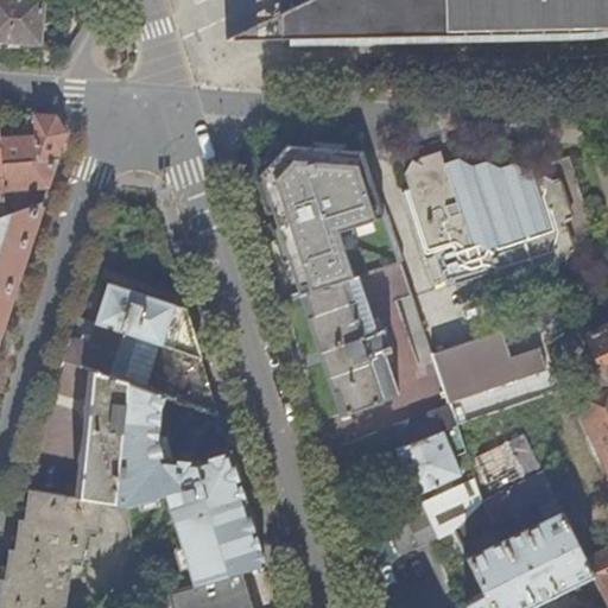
[(44,0),(0,0),(0,40),(42,43),(44,0)]
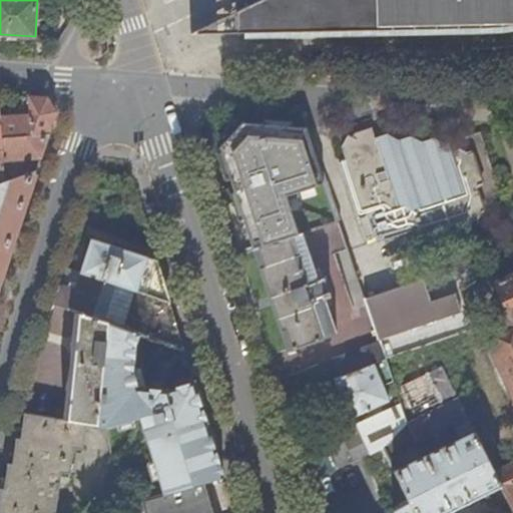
[(311,33),(293,0),(265,0),(239,13),(239,35),(311,33)]
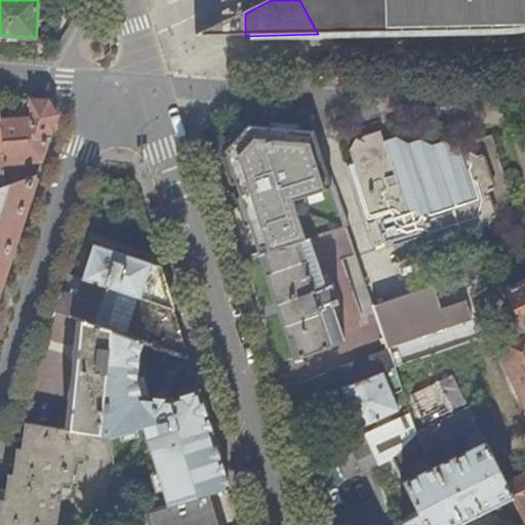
[(524,0),(299,0),(318,34),(516,32),(524,30),(524,0)]
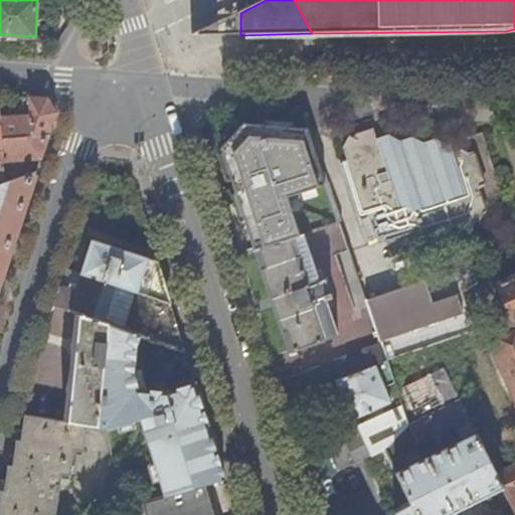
[(218,23),(192,35),(200,35),(214,29),(218,23)]
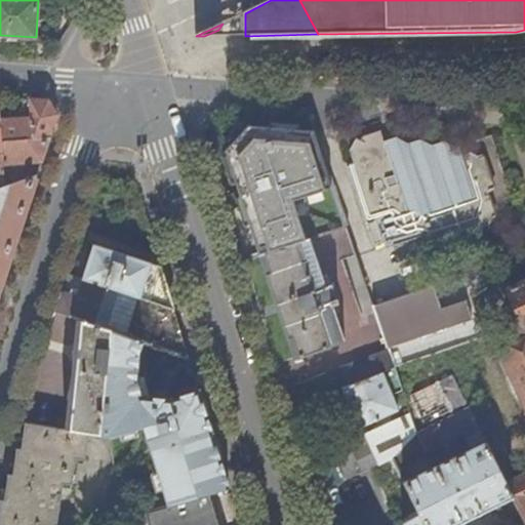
[(241,62),(229,61),(228,80),(239,81),(241,62)]
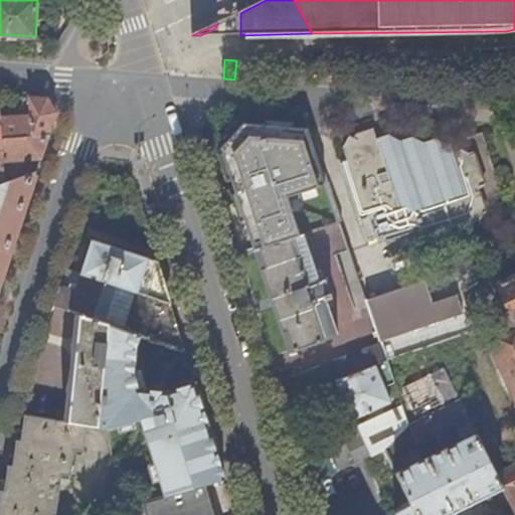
[(0,132),(0,140),(47,138),(55,114),(45,101),(29,99),(30,118),(0,118),(0,132)]
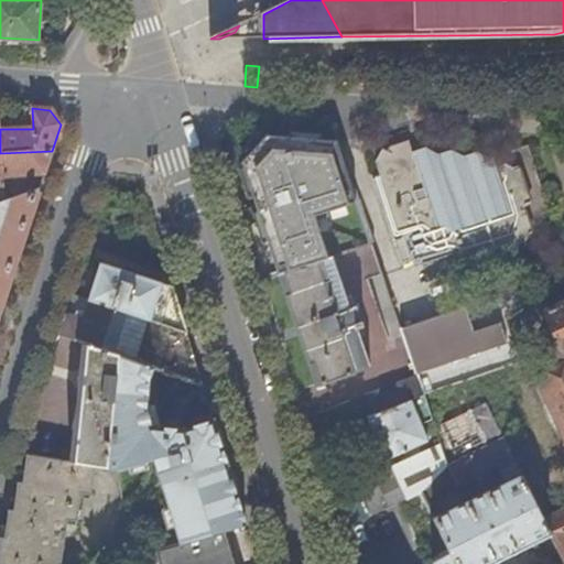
[(359,198),(340,145),(272,141),(243,163),(280,275),(333,256),(316,214),(359,198)]
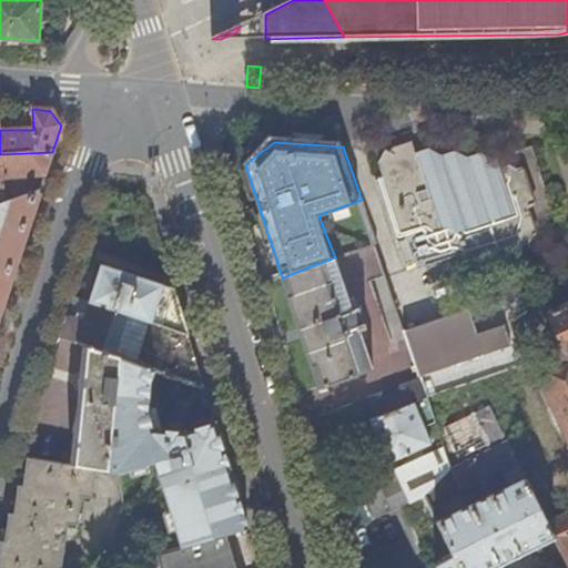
[(376,182),(406,266),(416,263),(421,265),(427,263),(426,260),(464,247),(467,259),(475,263),(530,244),(544,252),(558,246),(561,237),(551,233),(557,221),(530,148),(515,154),(513,149),(501,153),(496,164),(486,168),(482,164),(473,168),(472,162),(462,165),(454,161),(447,163),(445,160),(436,162),(432,169),(424,172),(419,156),(399,163),(398,159),(386,152),(379,164),(384,179),(376,182)]
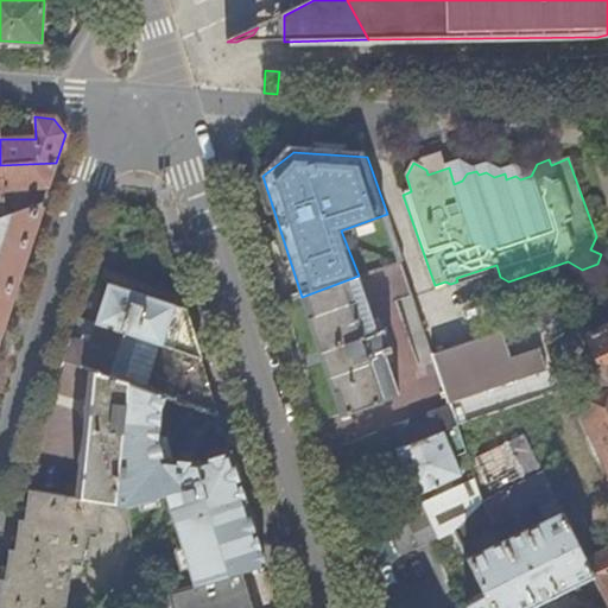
[(2,191),(48,189),(56,163),(0,165),(2,191)]
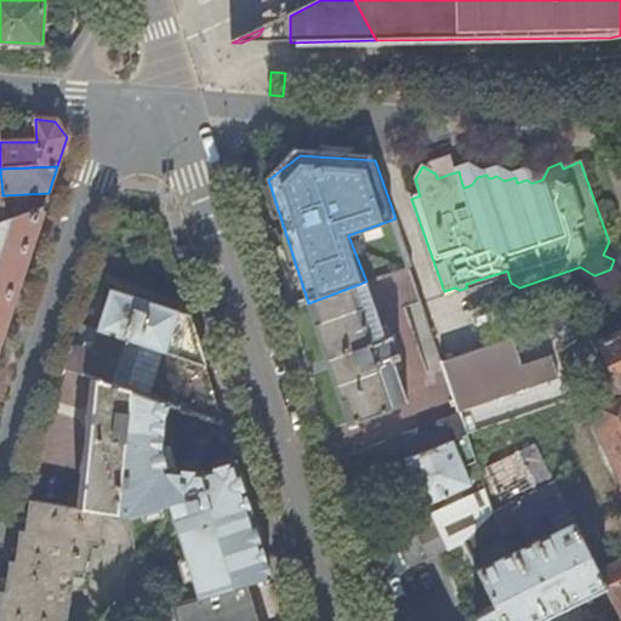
[(0,342),(44,210),(5,223),(0,223),(0,342)]
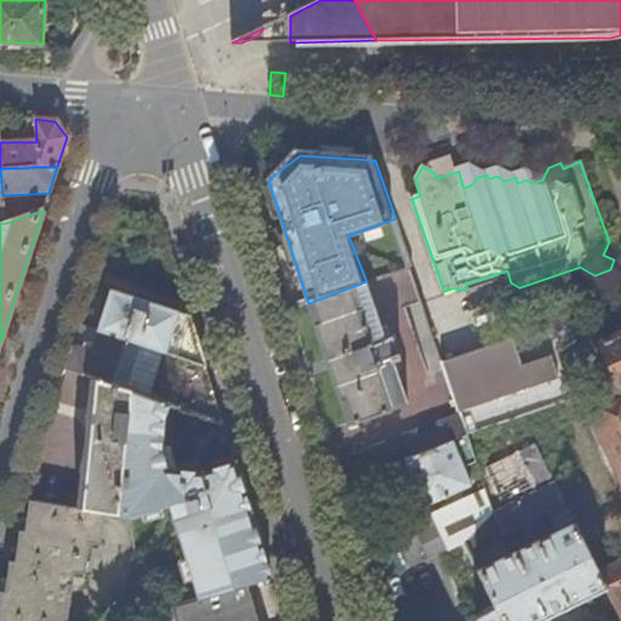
[(386,336),(369,280),(366,281),(308,303),(330,369),(348,426),(409,403),(394,358),(400,357),(397,349),(399,348),(394,334),(386,336)]
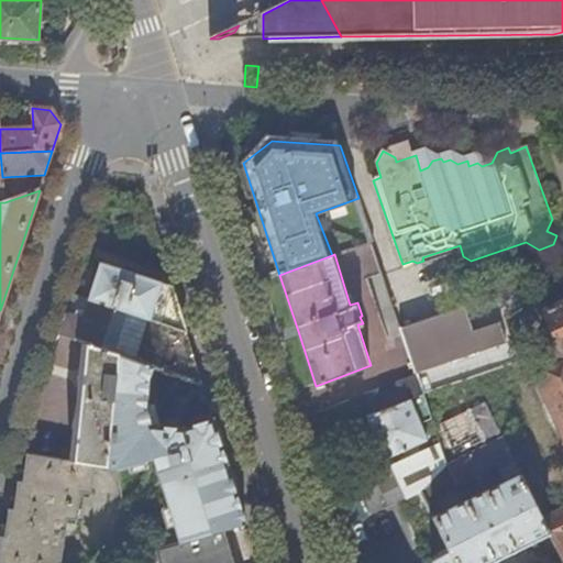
[(101,262),(90,300),(188,333),(173,285),(101,262)]
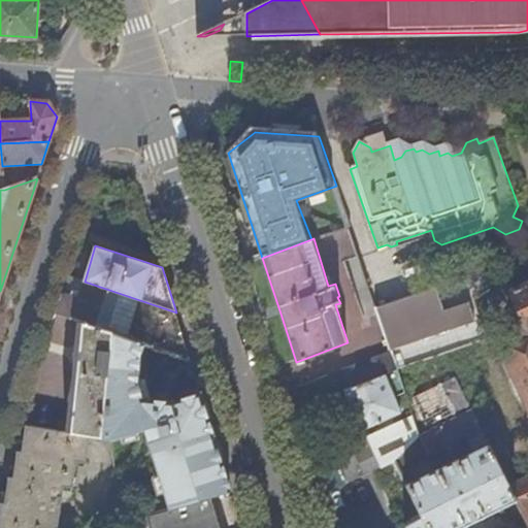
[(176,312),(85,282),(80,293),(77,291),(73,292),(72,296),(64,293),(58,314),(81,321),(113,332),(147,343),(190,358),(176,312)]
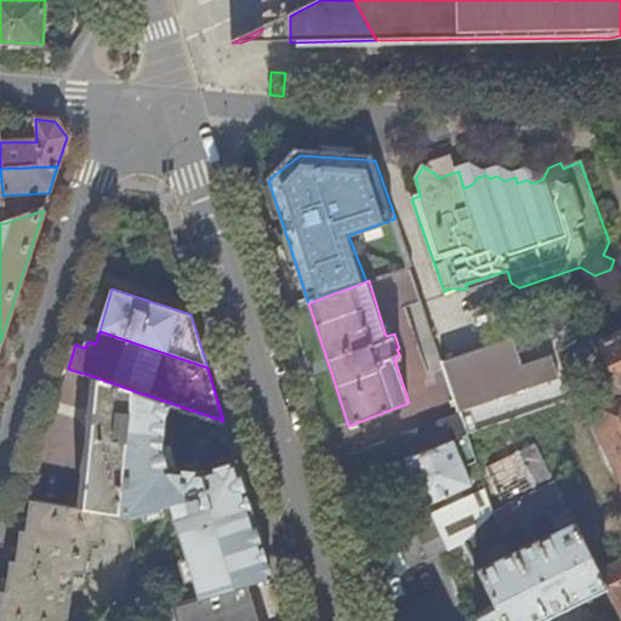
[(620,335),(602,345),(610,363),(602,366),(605,376),(600,379),(613,405),(593,416),(620,474),(620,335)]
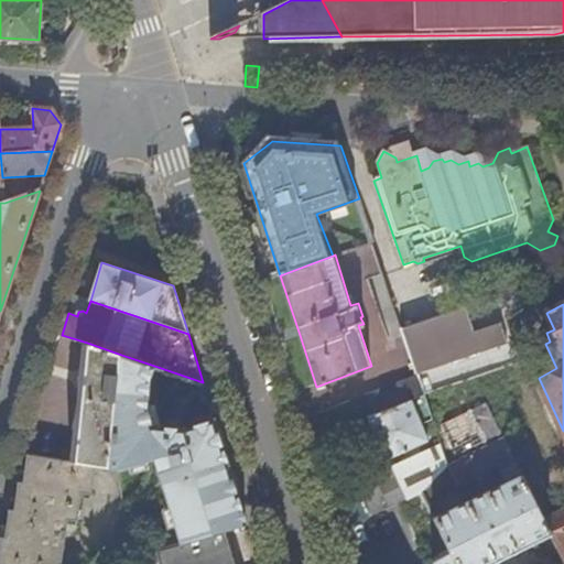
[(121,355),(87,343),(82,388),(75,462),(97,465),(109,467),(121,355)]
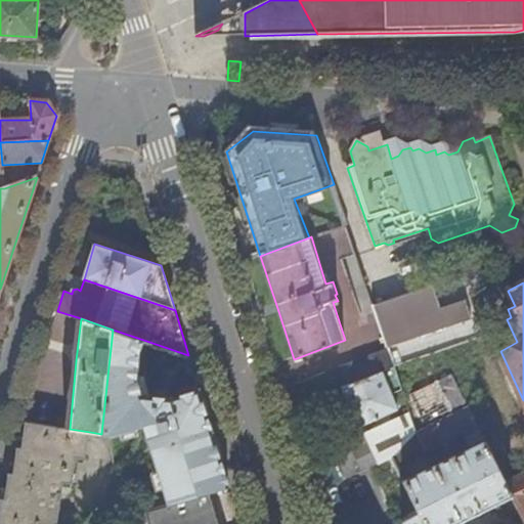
[(146,341),(113,330),(101,434),(115,436),(144,425),(168,504),(210,491),(230,485),(200,389),(170,398),(140,394),(136,376),(140,350),(146,341)]
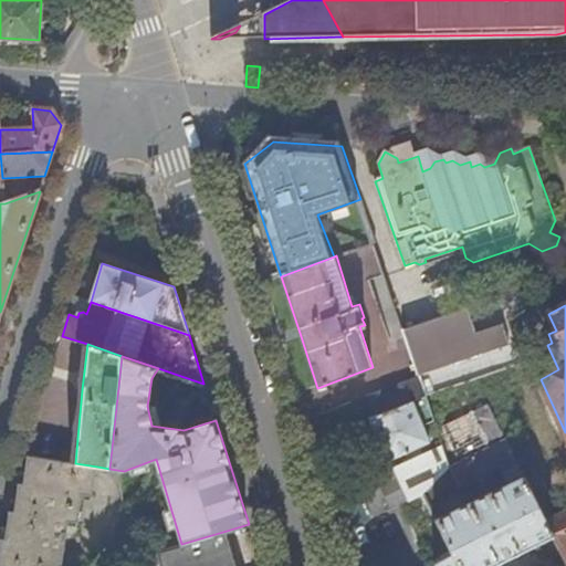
[(428,397),(420,374),(354,401),(362,423),(364,422),(371,420),(428,397)]
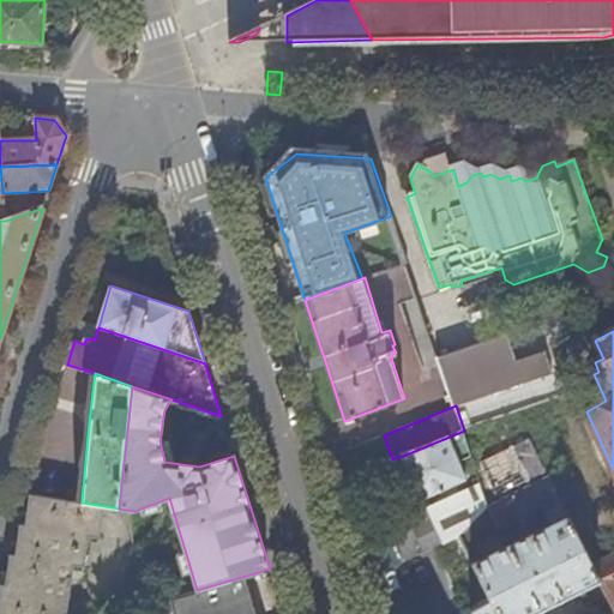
[(464,431),(403,456),(423,501),(480,476),(464,431)]
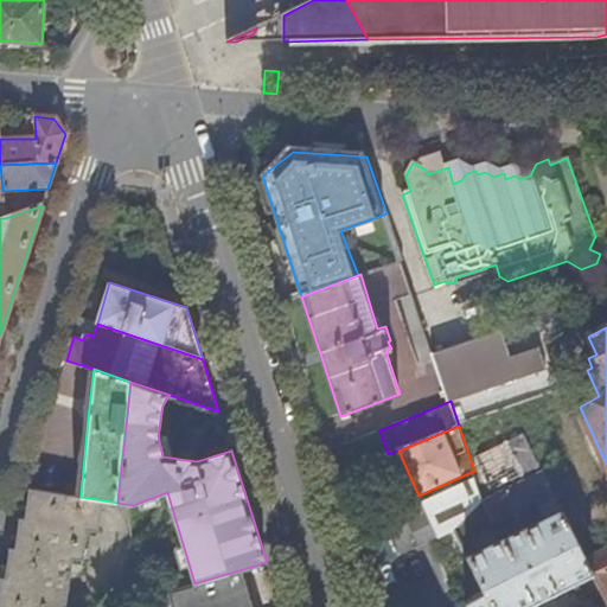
[(474,466),(489,493),(541,467),(526,440),(474,466)]
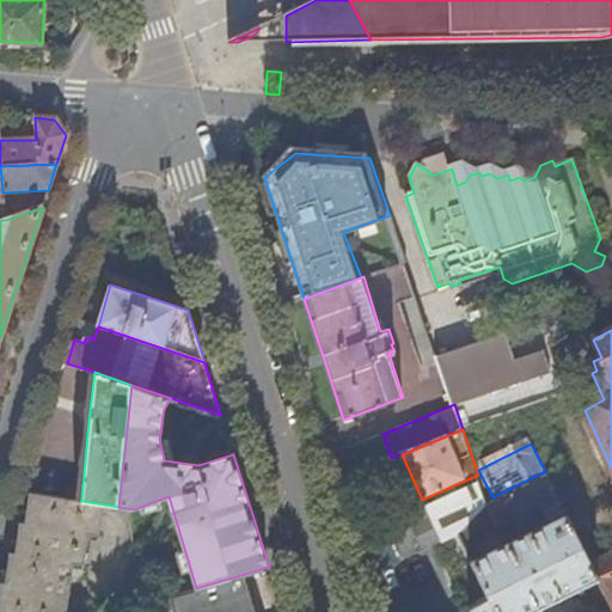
[(391,458),(350,473),(359,493),(402,476),(393,457),(391,458)]
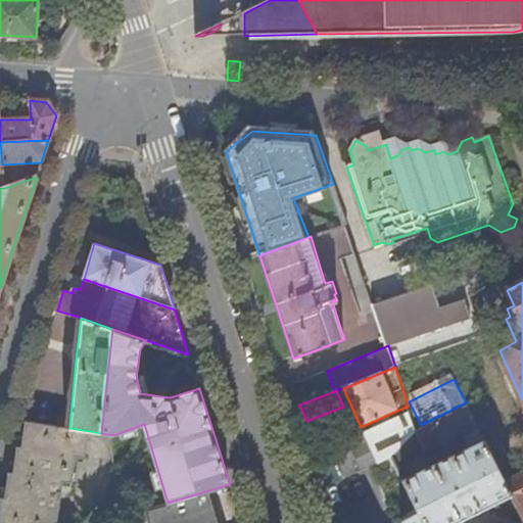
[(469,407),(418,432),(392,459),(396,467),(478,426),(469,407)]
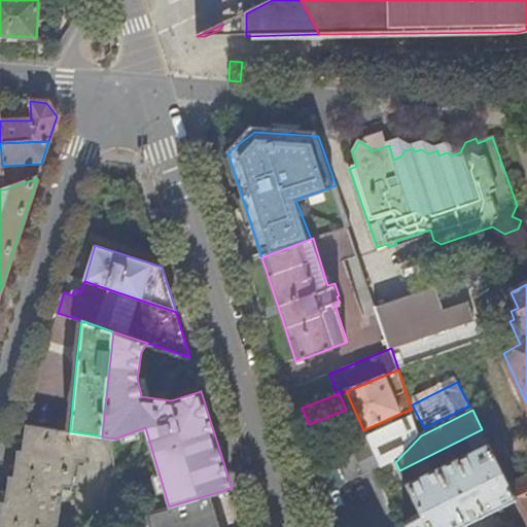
[(367,436),(335,452),(348,484),(366,476),(393,464),(395,462),(421,435),(417,423),(372,445),(367,436)]
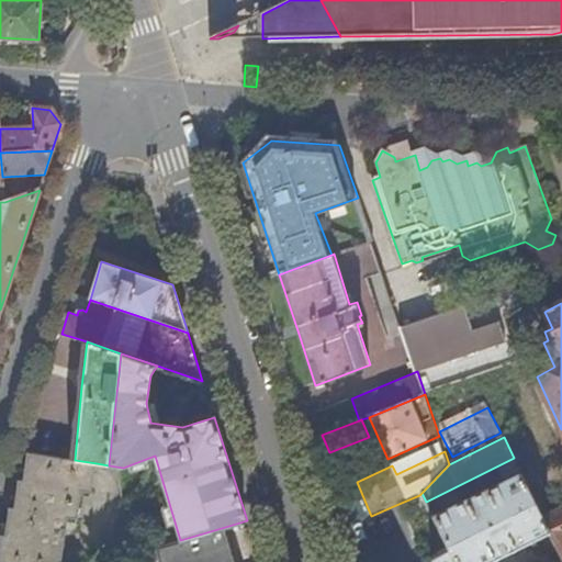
[(97,463),(75,460),(30,452),(25,480),(20,480),(15,508),(11,507),(6,536),(2,535),(0,546),(0,561),(60,561),(66,532),(71,531),(76,528),(82,492),(91,493),(97,463)]
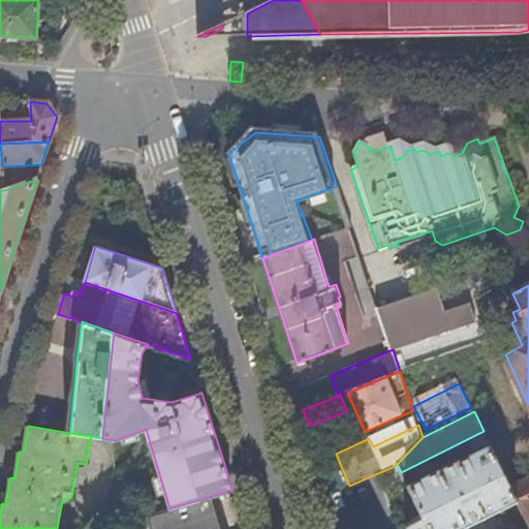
[(491,446),(408,488),(423,520),(406,528),(407,528),(462,528),(518,502),(511,489),(491,446)]
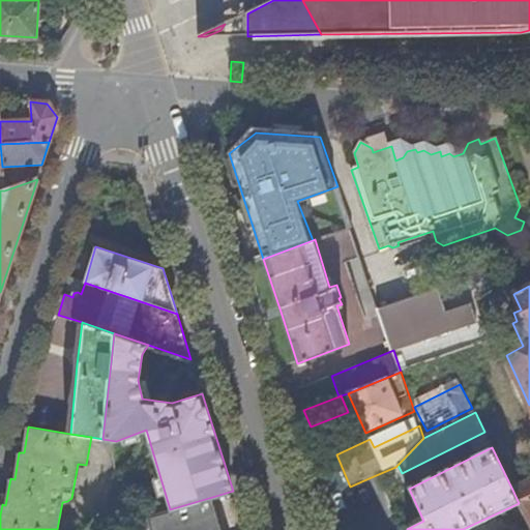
[(336,454),(310,464),(321,499),(350,487),(336,454)]
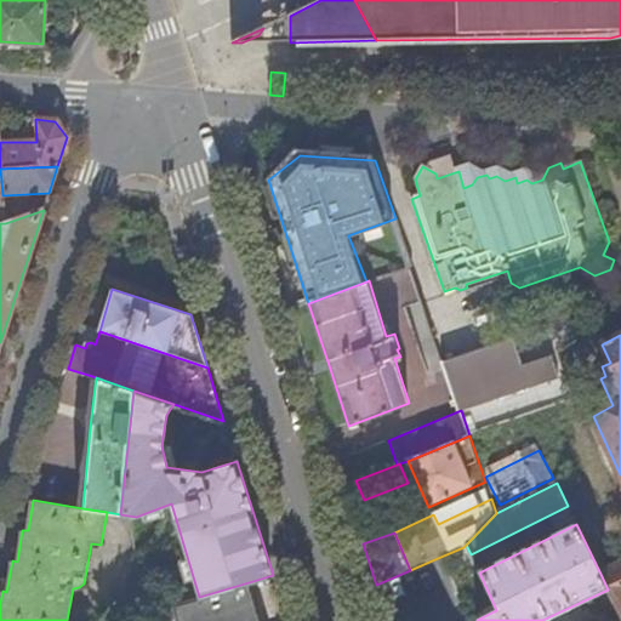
[(620,616),(620,564),(600,574),(608,590),(620,616)]
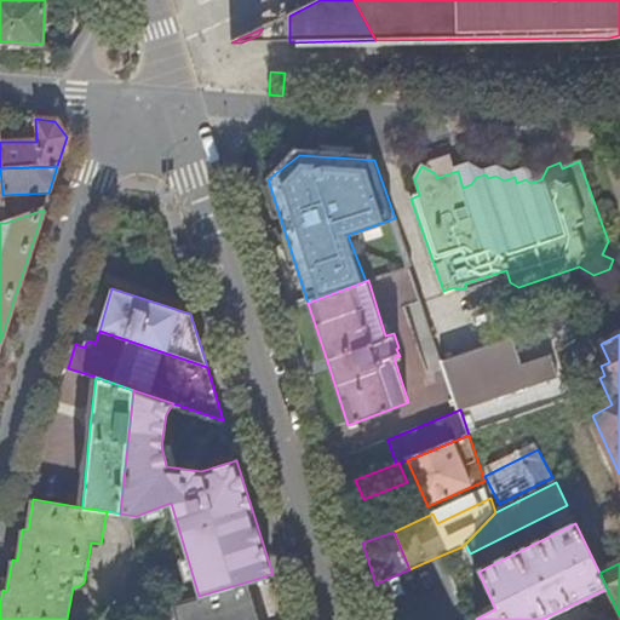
[(259,619),(248,581),(202,595),(171,603),(176,619),(259,619)]
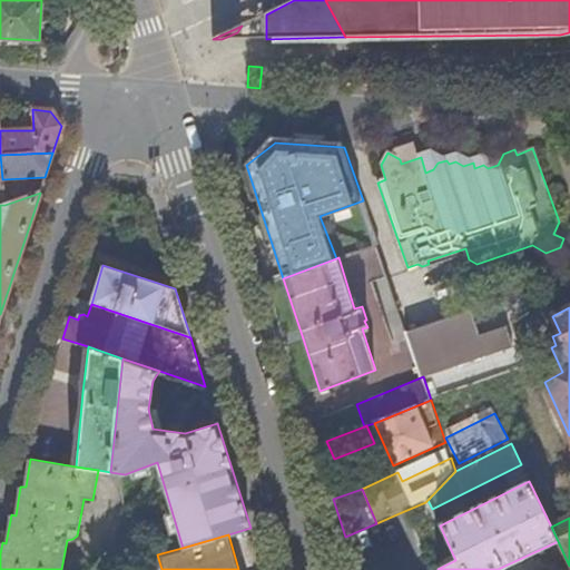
[(161,569),(157,554),(133,562),(135,569),(161,569)]
